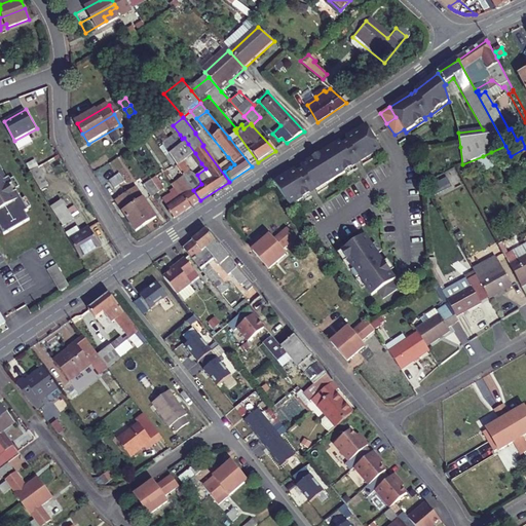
[(366,125),(274,183),(291,208),(311,195),(310,193),(315,190),(316,191),(355,166),(354,164),(361,161),(362,162),(381,150),(366,125)]
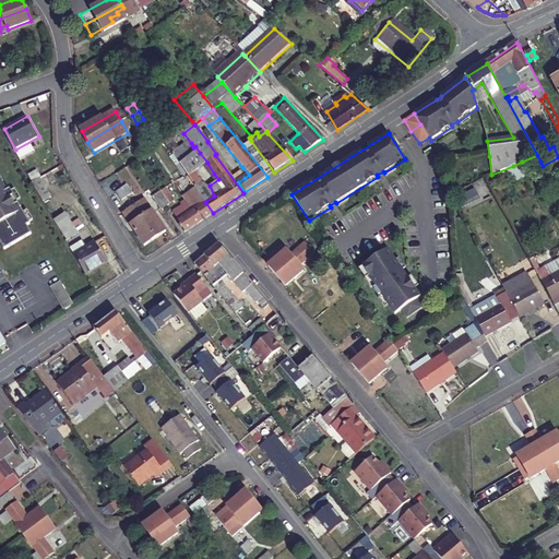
[(174,155),(181,151),(170,138),(164,142),(165,143),(174,155)]
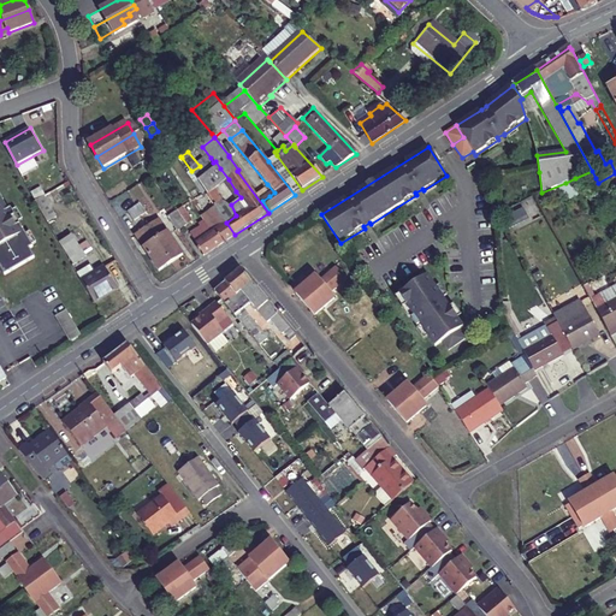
[(268,161),(295,195),(302,190),(277,155),(268,161)]
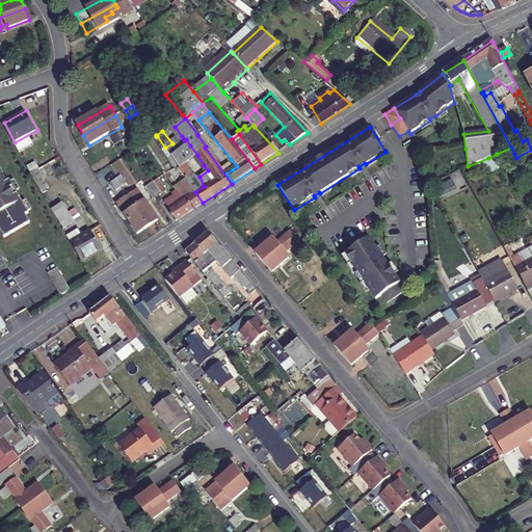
[(184,140),(182,136),(173,143),(180,152),(190,145),(186,139),(184,140)]
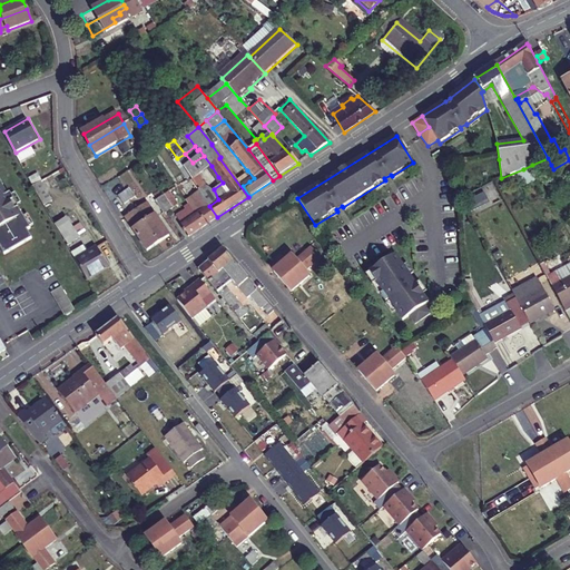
[(184,169),(196,186),(199,192),(207,186),(198,175),(212,166),(204,156),(193,163),(185,154),(177,158),(185,168),(184,169)]
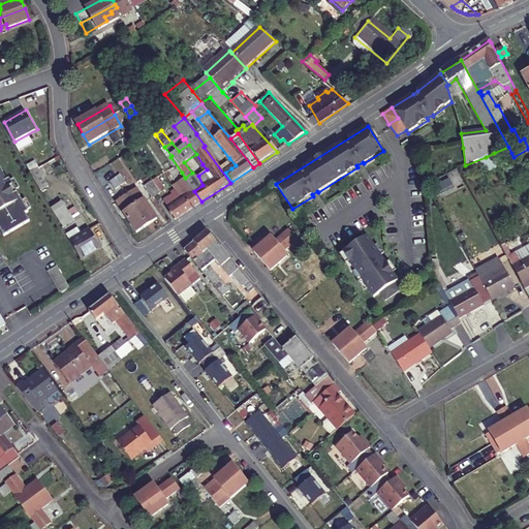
[(494,153),(497,159),(511,153),(508,147),(494,153)]
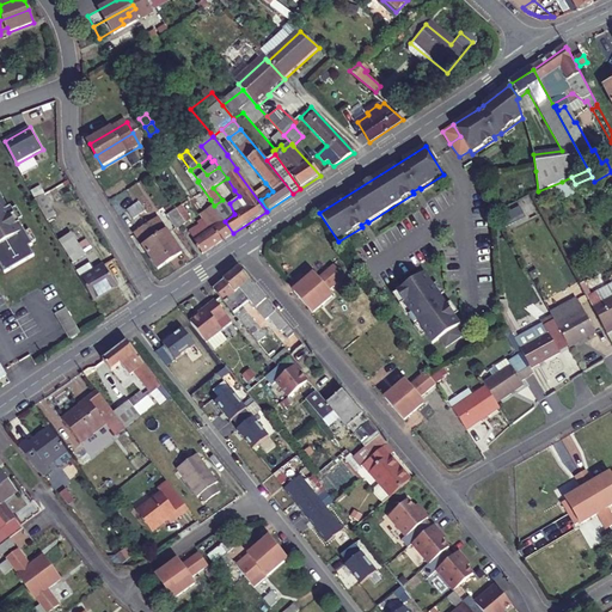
[(571,177),(562,182),(565,189),(575,184),(571,177)]
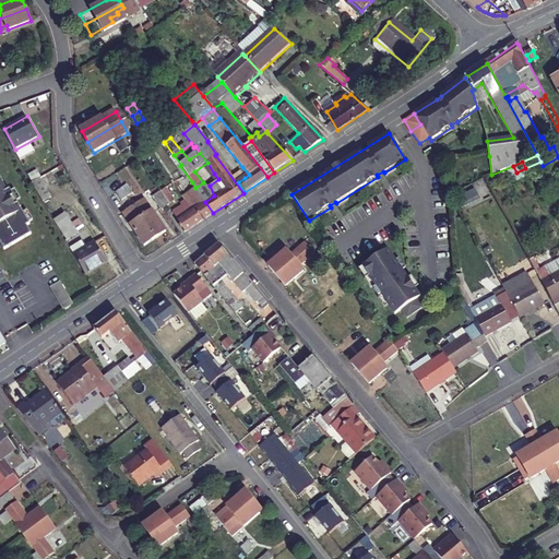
[(249,175),(242,167),(238,169),(245,178),(249,175)]
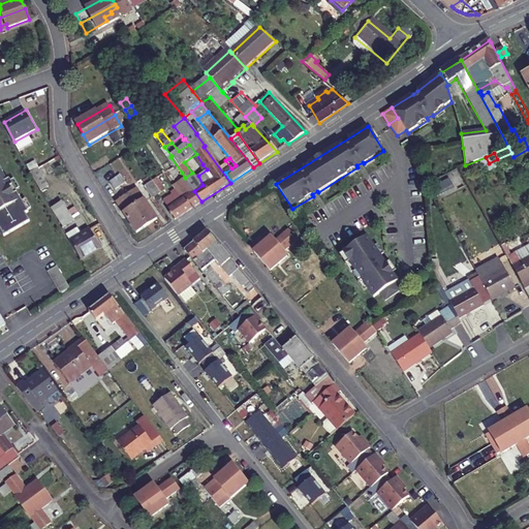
[(39,166),(31,170),(41,189),(50,185),(39,166)]
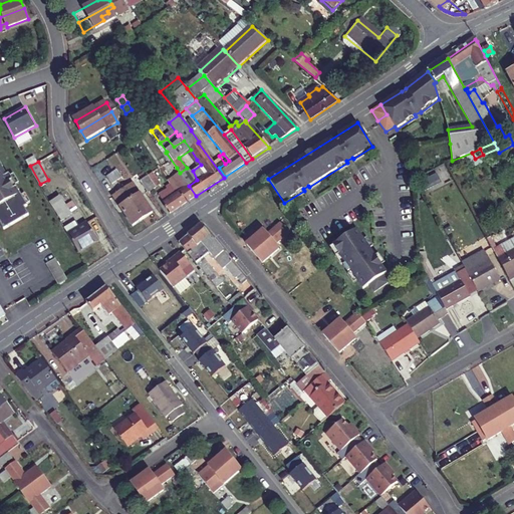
[(0,164),(0,220),(3,226),(28,213),(24,205),(28,203),(10,171),(5,174),(0,164)]
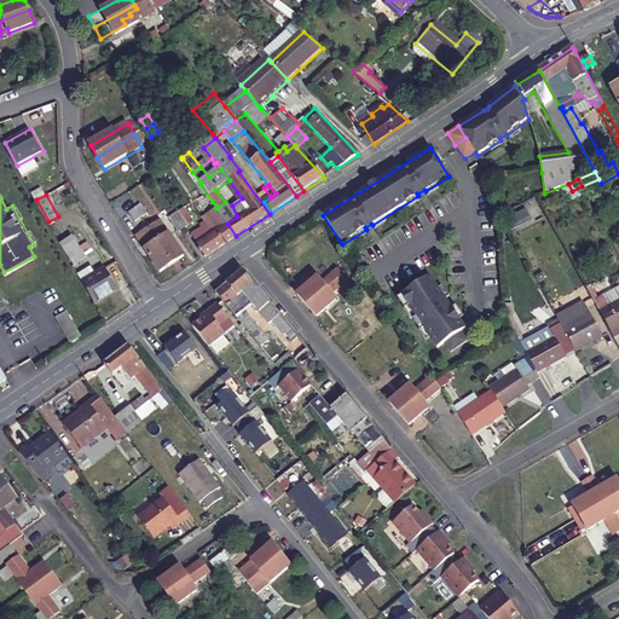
[(206,206),(210,215),(218,210),(217,208),(213,202),(206,206)]
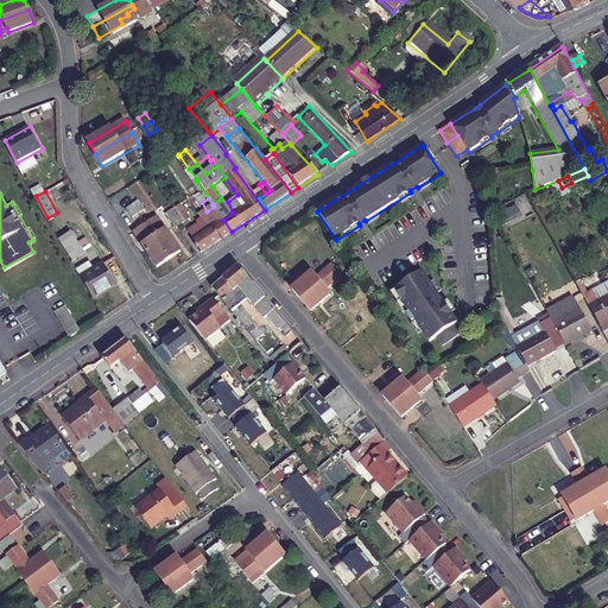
[(214,207),(223,220),(233,213),(228,202),(221,198),(213,204),(214,207)]
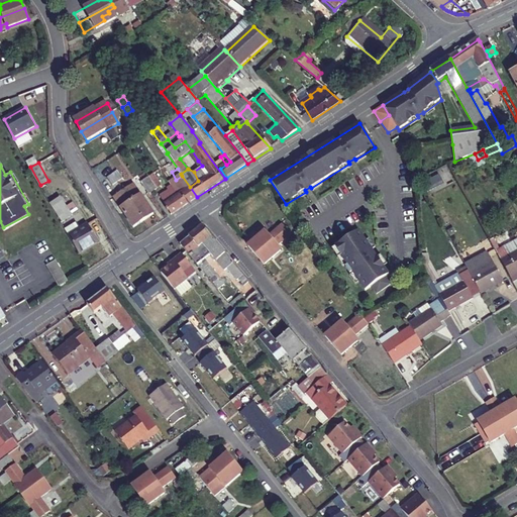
[(120,171),(112,176),(117,184),(125,179),(120,171)]
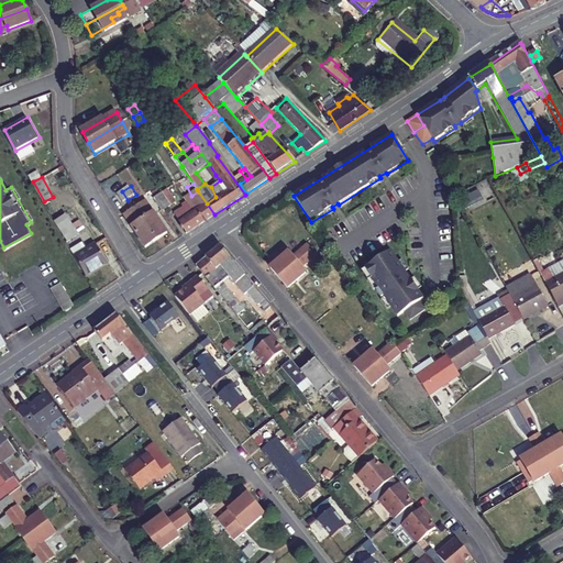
[(128,200),(122,191),(114,197),(121,205),(128,200)]
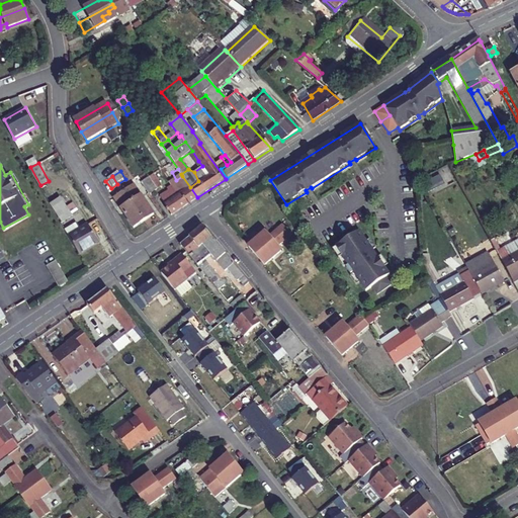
[(197,198),(190,187),(182,176),(176,180),(180,186),(184,192),(180,194),(165,204),(172,214),(197,198)]
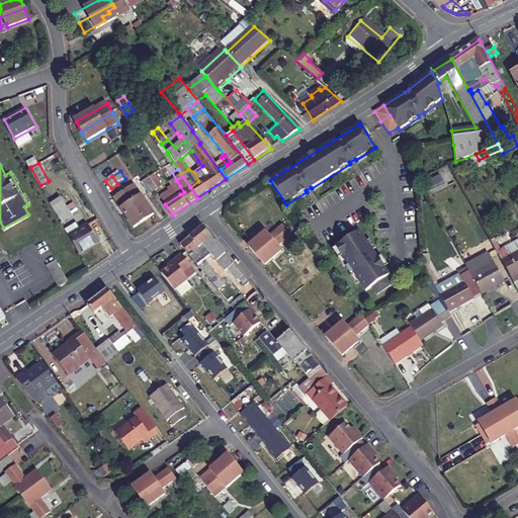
[(157,191),(149,178),(143,182),(151,195),(152,194),(157,191)]
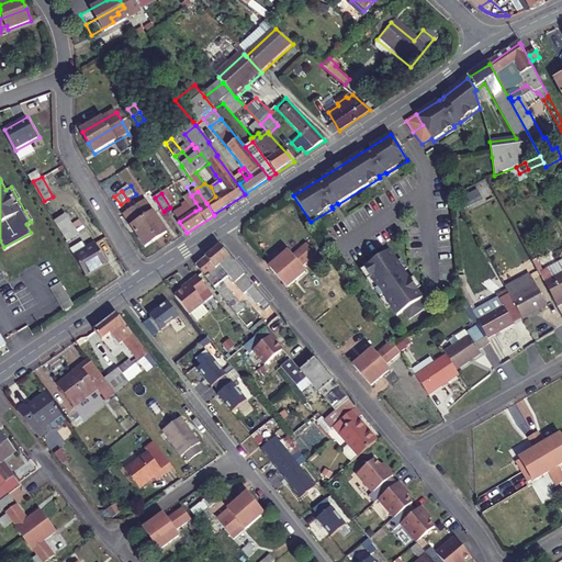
[(134,208),(156,240),(167,233),(144,200),(134,208)]
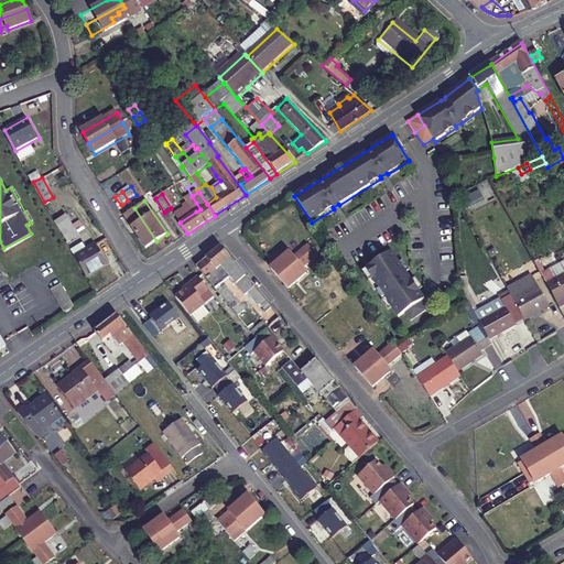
[(156,241),(134,208),(123,216),(147,248),(156,241)]
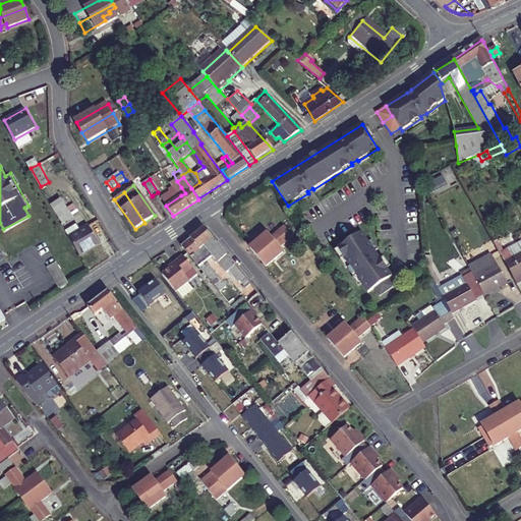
[(68,193),(51,204),(62,223),(79,213),(68,193)]
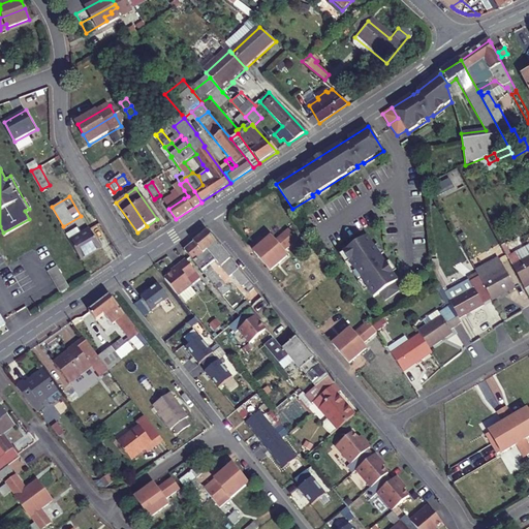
[(66,234),(69,240),(82,234),(78,227),(66,234)]
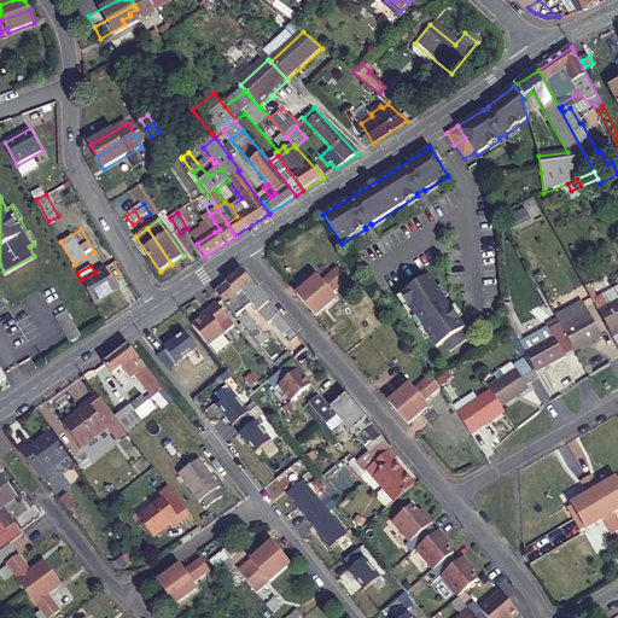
[(95,273),(81,280),(93,302),(117,290),(105,267),(95,273)]
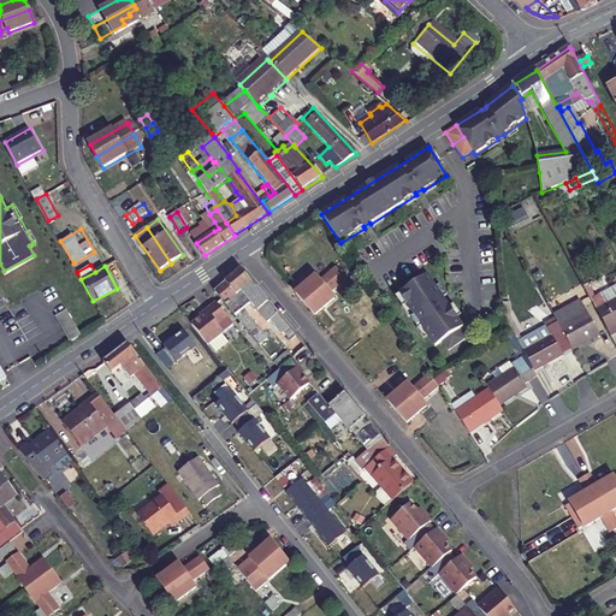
[(304,302),(342,272),(338,267),(321,282),(315,274),(296,291),(304,302)]
